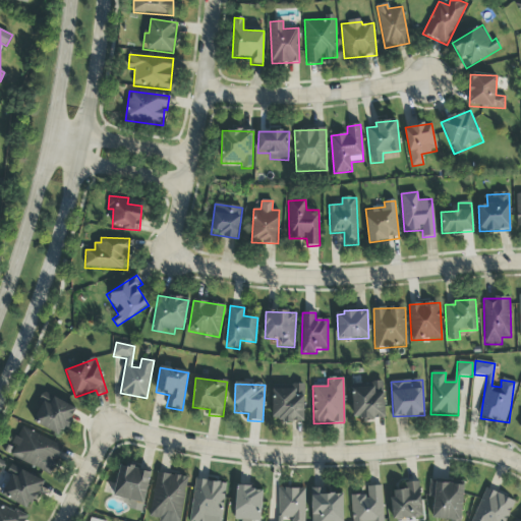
[(353,385),(353,419),(385,419),(384,385),(353,385)]
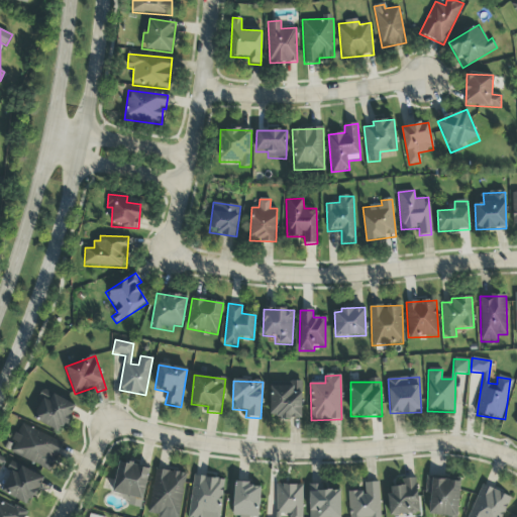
[(302,418),(301,384),(271,384),(271,419),(302,418)]
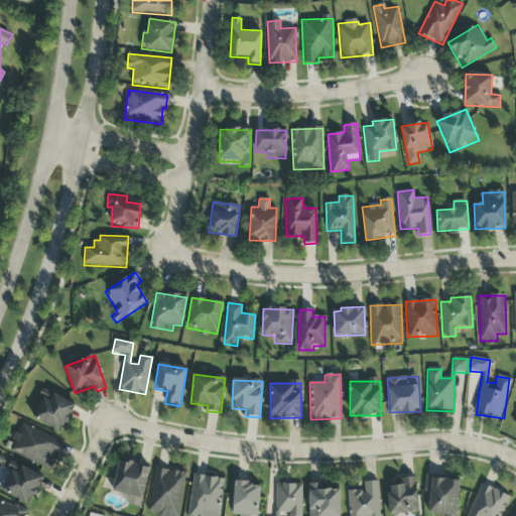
[(75,404),(42,392),(31,419),(63,432),(75,404)]
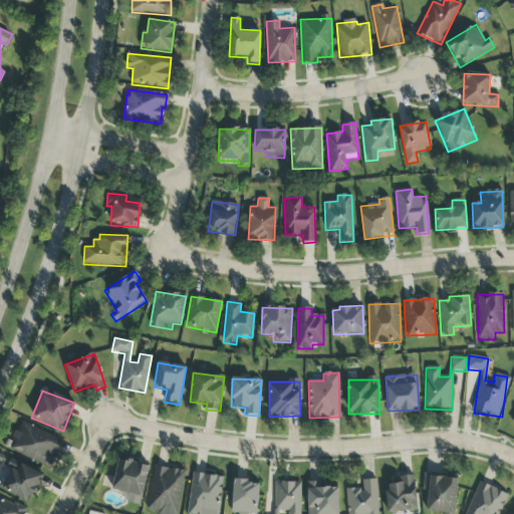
[(51,468),(62,440),(20,423),(13,439),(15,440),(11,452),(51,468)]
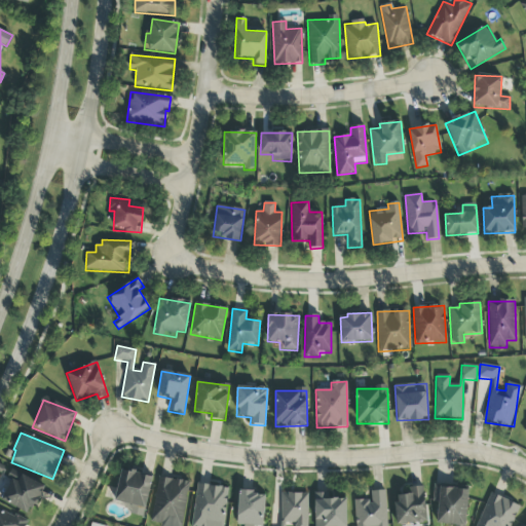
[(152,477),(120,471),(114,502),(130,505),(128,514),(144,517),(152,477)]
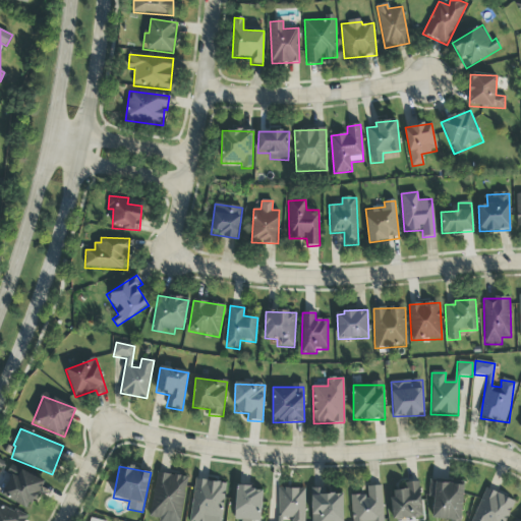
[(43,482),(11,467),(0,491),(0,496),(31,510),(43,482)]
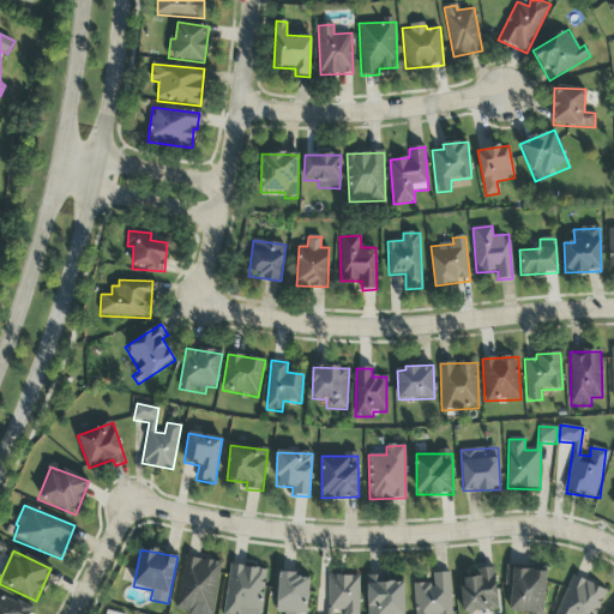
[(211,613),(221,564),(185,558),(175,609),(188,612),(187,613),(211,613)]
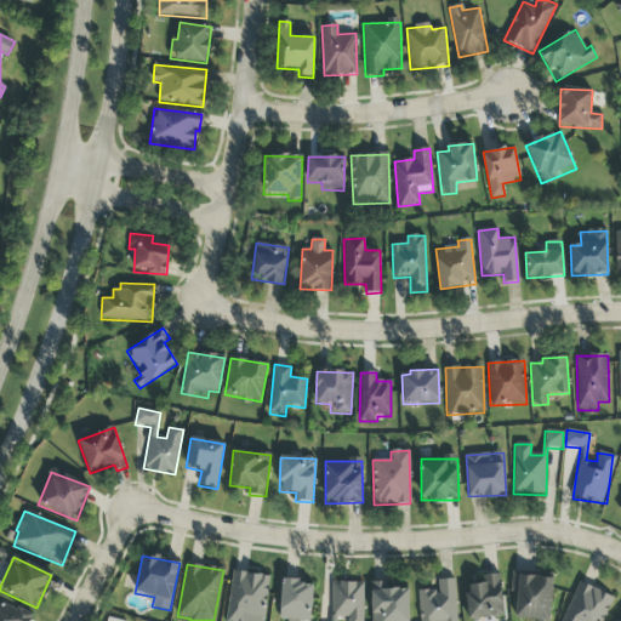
[(226,620),(263,620),(269,576),(233,571),(226,620)]
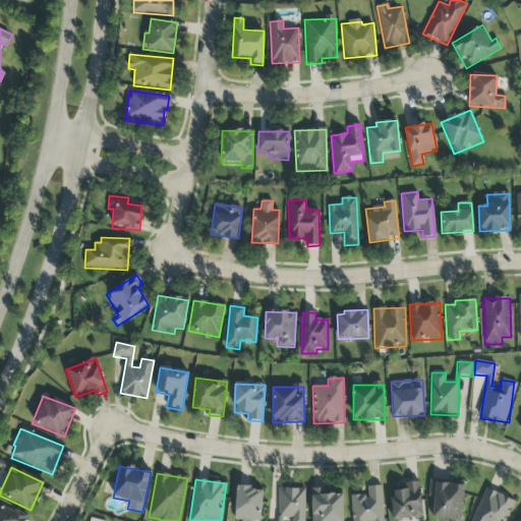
[(461,520),(463,482),(429,480),(428,498),(433,498),(432,520),(451,520),(461,520)]
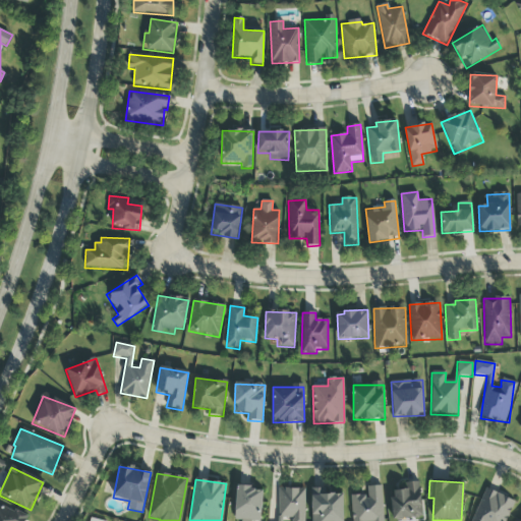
[(393,520),(421,519),(420,482),(408,482),(408,490),(392,491),(393,520)]
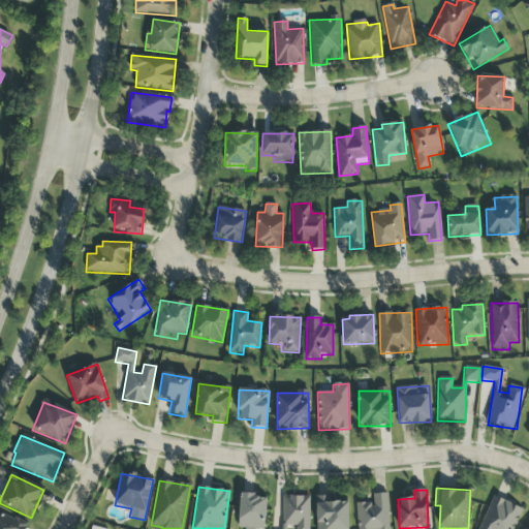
[(245,528),(265,528),(267,499),(256,499),(256,494),(240,494),(239,528),(245,528)]
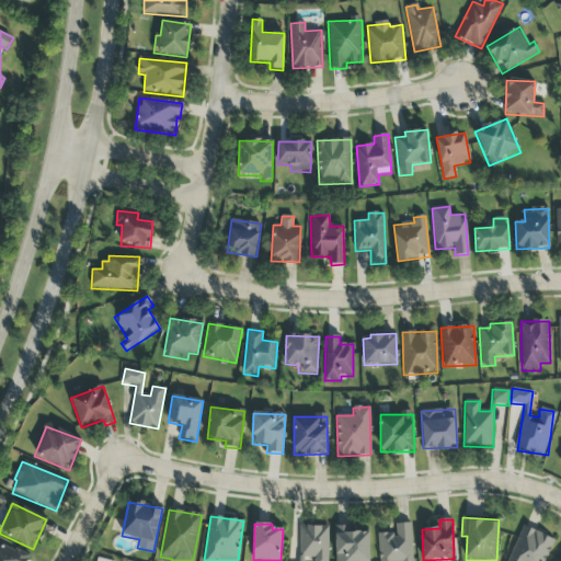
[(378,535),(378,560),(412,560),(411,524),(395,524),(396,534),(378,535)]
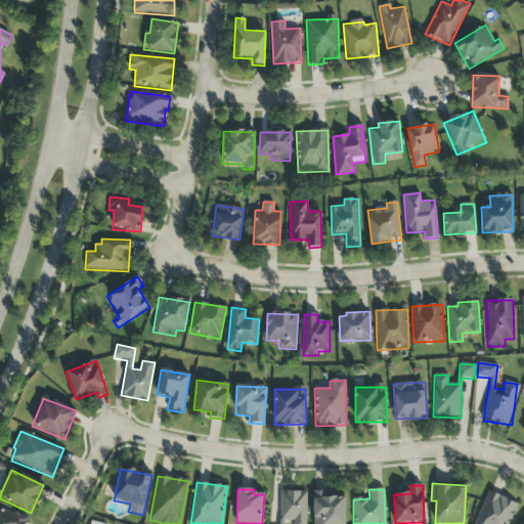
[(284,523),(284,522),(294,522),(293,523),(306,523),(307,492),(280,491),(279,523),(284,523)]
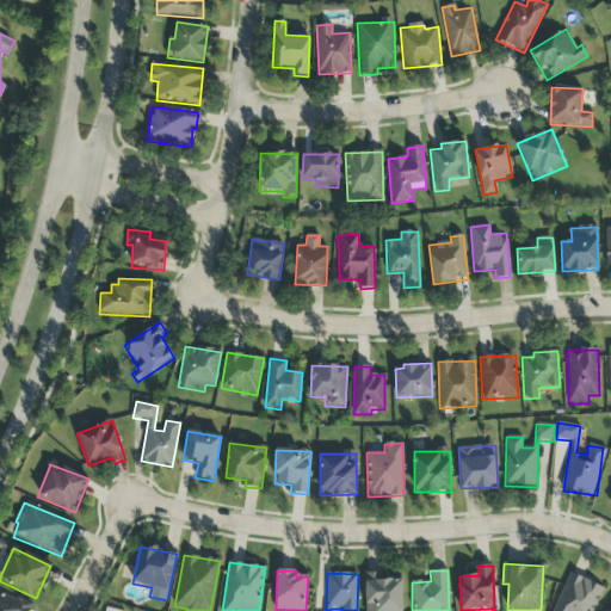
[(401,610),(402,580),(384,579),(384,573),(365,573),(364,610),(401,610)]
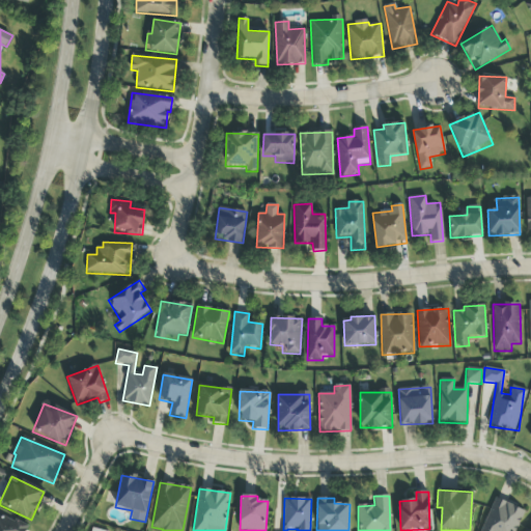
[(481,530),(515,530),(523,508),(492,499),(481,530)]
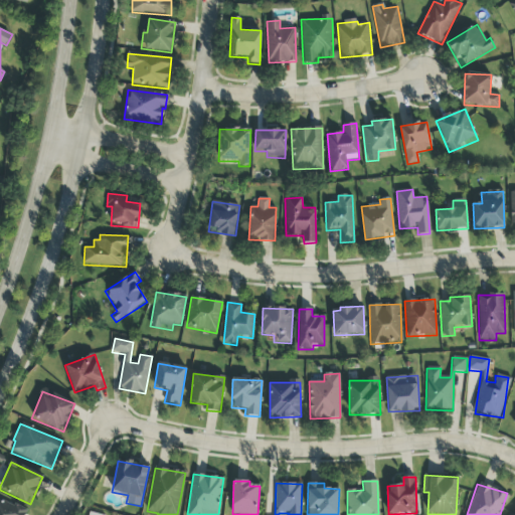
[(0,514),(24,514),(26,511),(0,498),(0,514)]
